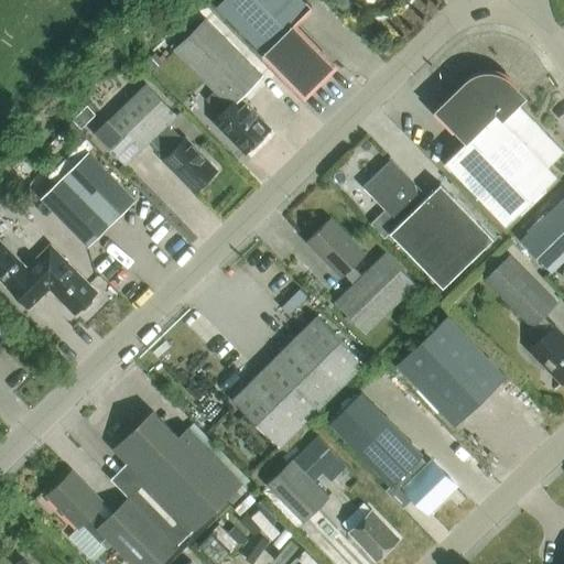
[(304,96),(333,66),(292,25),(310,7),(303,0),(221,0),(216,6),(304,96)]
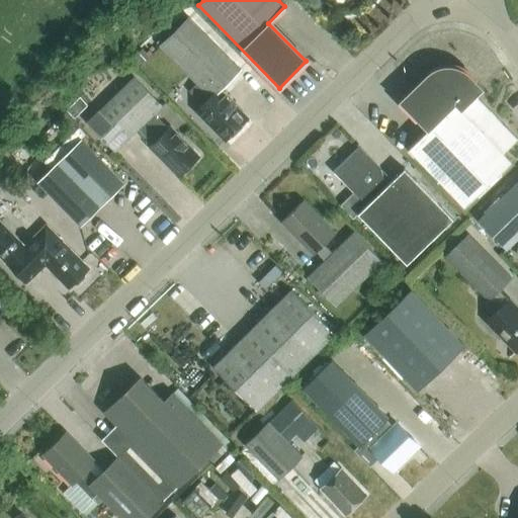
[(188,18),(159,47),(209,97),(195,111),(225,142),(247,118),(225,95),(225,96),(220,90),(240,71),(188,18)]
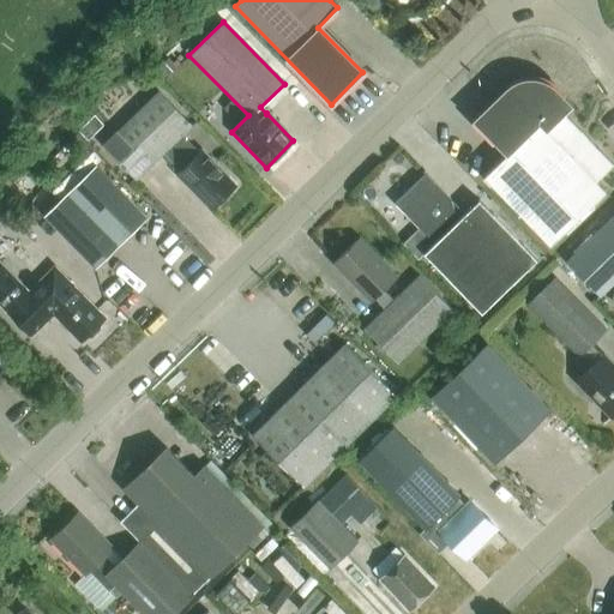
[(160,66),(168,74),(176,67),(168,59),(160,66)]
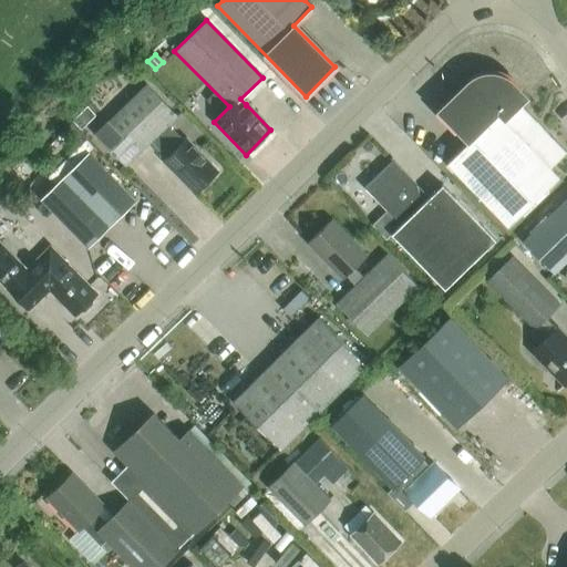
[(508,227),(559,178),(550,168),(566,153),(519,105),(531,95),(523,88),(514,76),(507,71),(501,69),(493,68),(484,68),(475,71),(436,110),(468,143),(446,164),(508,227)]
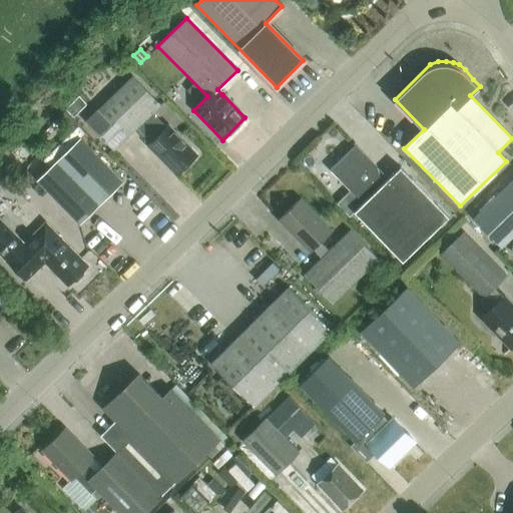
[(132,77),(118,90),(86,121),(114,150),(134,130),(148,145),(147,145),(176,174),(196,155),(168,126),(165,128),(151,113),(160,105),(132,77)]
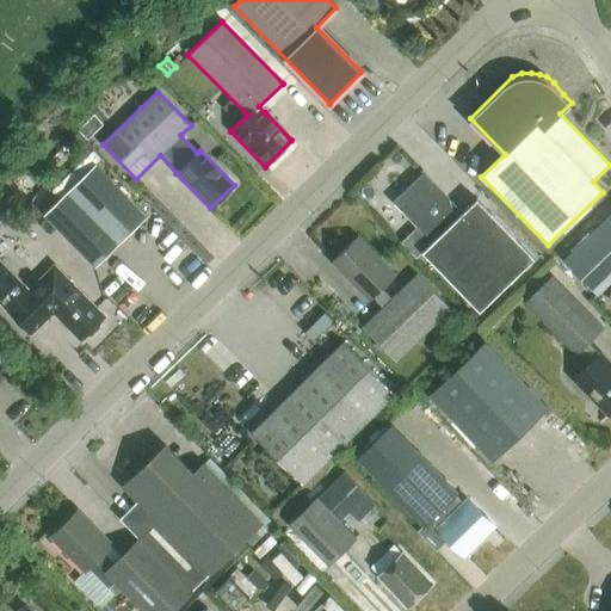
[(146,216),(96,165),(44,216),(94,267),(146,216)]
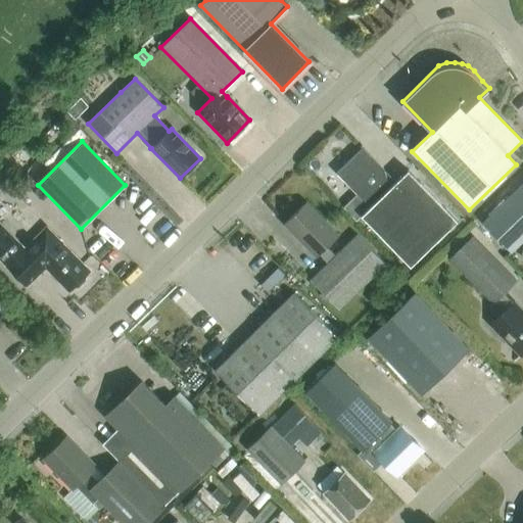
[(370,207),(361,217),(411,267),(457,221),(408,171),(396,182),(361,146),(360,147),(362,148),(336,174),(370,207)]
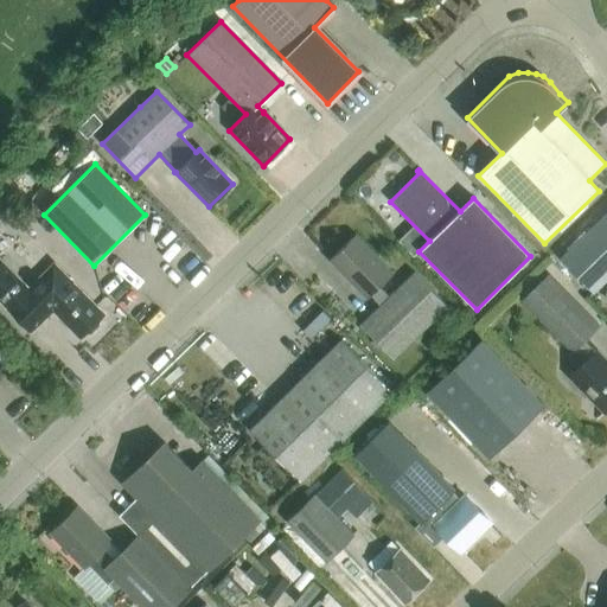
[(593,293),(606,279),(606,212),(560,259),(593,293)]
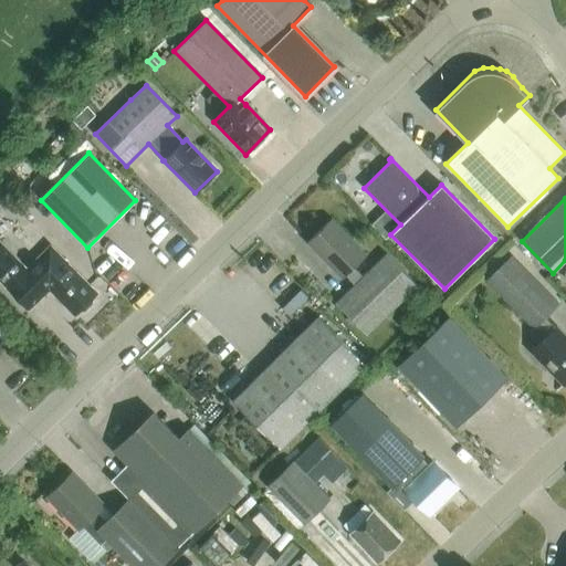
[(366,335),(417,285),(386,254),(363,276),(353,268),(366,255),(331,219),(307,243),(342,279),(345,275),(354,285),(335,303),(366,335)]
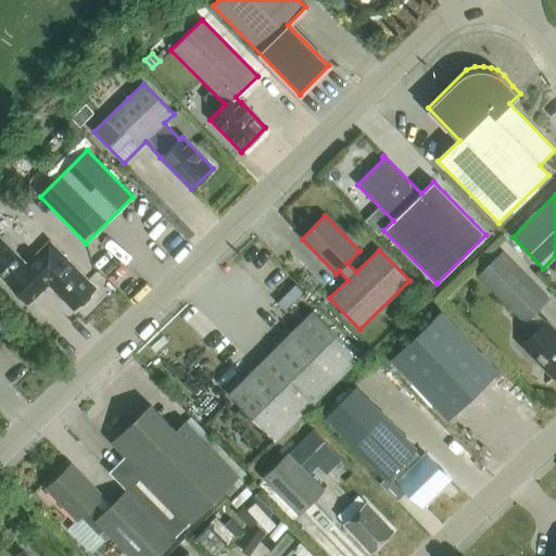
[(50,242),(23,269),(45,292),(51,287),(74,310),(78,305),(83,305),(90,298),(90,293),(95,289),(50,242)]
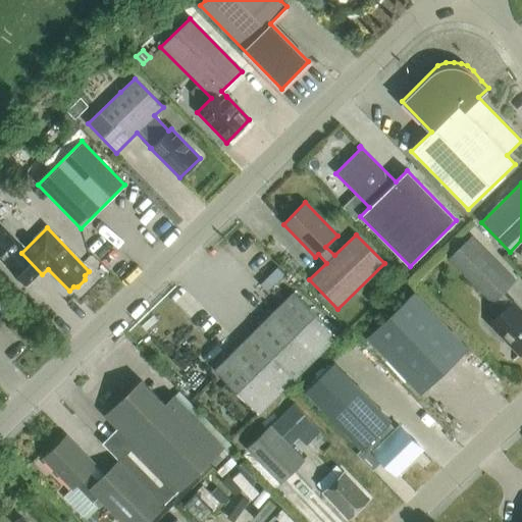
[(519,355),(521,352),(521,311),(513,302),(511,304),(501,294),(515,280),(472,237),(449,259),(490,303),(487,306),(487,309),(497,318),(489,324),(519,355)]
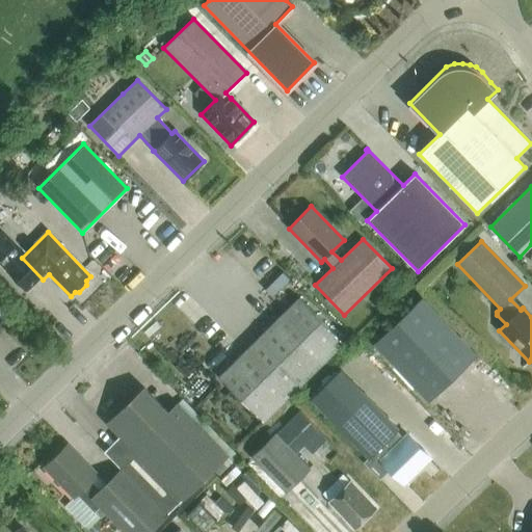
[(263,422),(343,343),(299,298),(219,377),(263,422)]
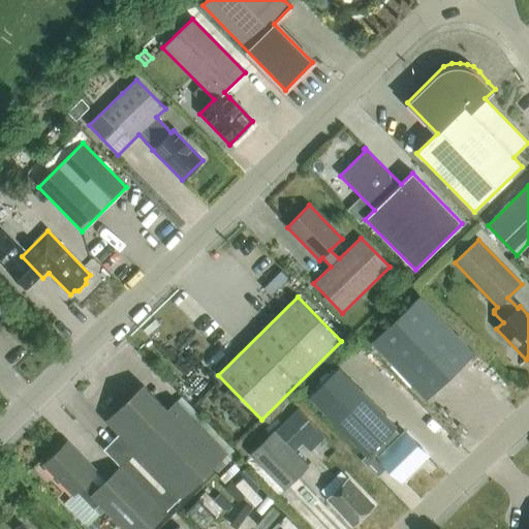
[(426,399),(473,353),(419,297),(371,342),(426,399)]
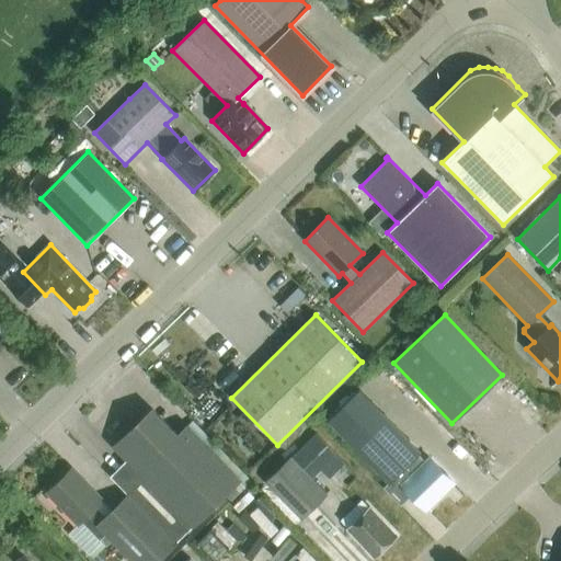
[(358,390),(328,421),(389,483),(382,490),(395,501),(405,490),(425,510),(453,482),(430,459),(425,462),(418,455),(420,453),(358,390)]
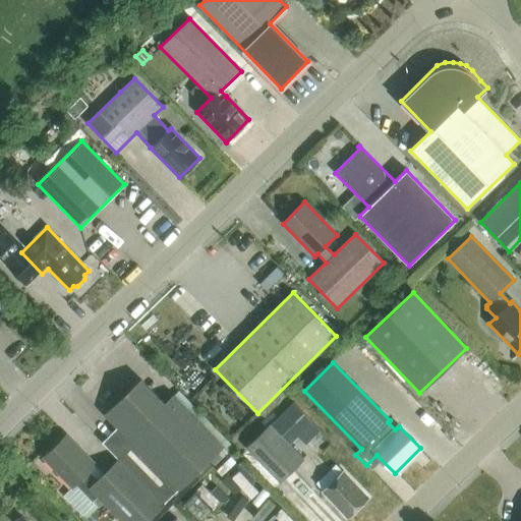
[(118,427),(180,487),(223,446),(174,396),(165,405),(141,380),(106,415),(118,427)]
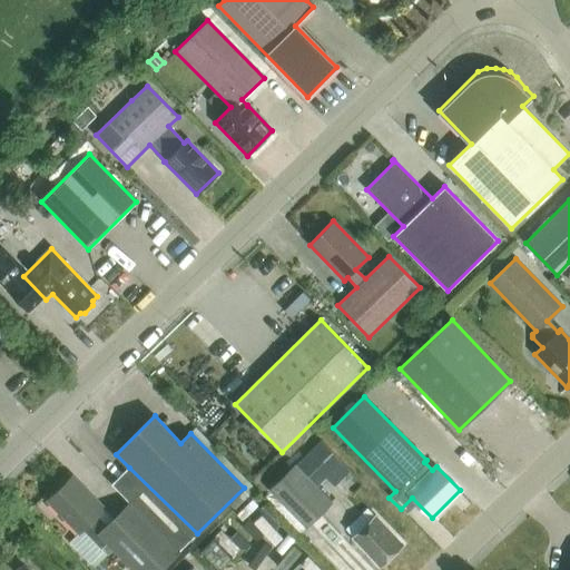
[(351,471),(340,460),(321,441),(295,465),(294,464),(268,490),(306,528),(332,503),(314,484),(324,474),(335,487),(351,471)]
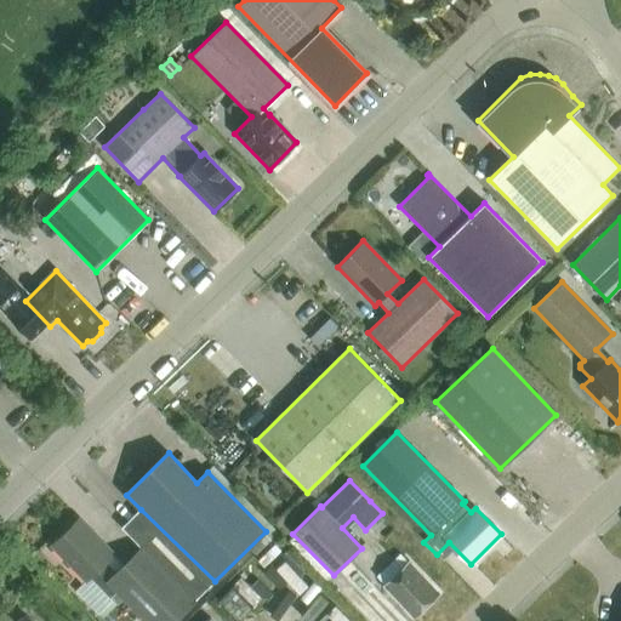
[(195,600),(215,581),(141,510),(121,528),(142,548),(195,600)]
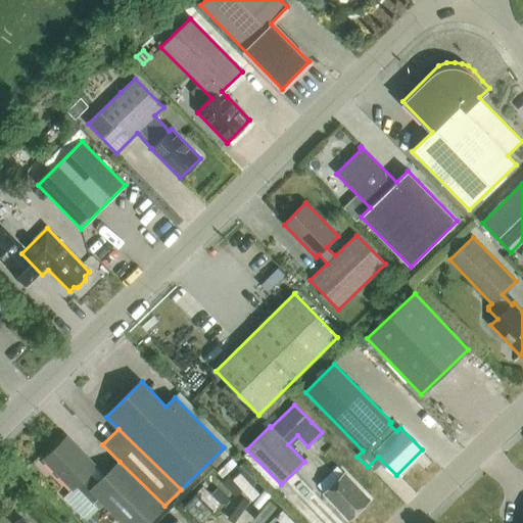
[(146,522),(164,506),(120,462),(104,477),(65,438),(44,459),(74,488),(76,486),(92,504),(93,503),(99,509),(104,504),(123,522),(146,522)]
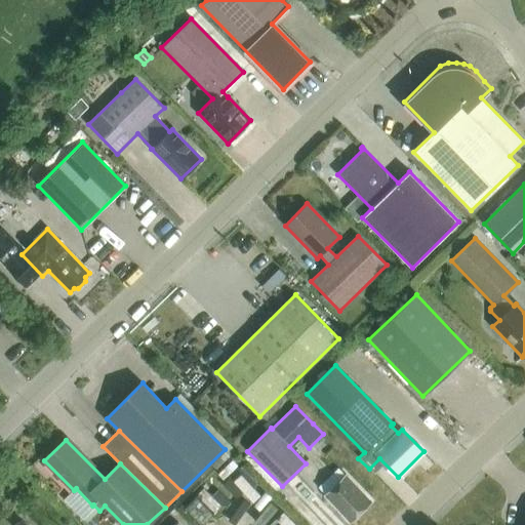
[(248,465),(216,483),(227,501),(258,483),(248,465)]
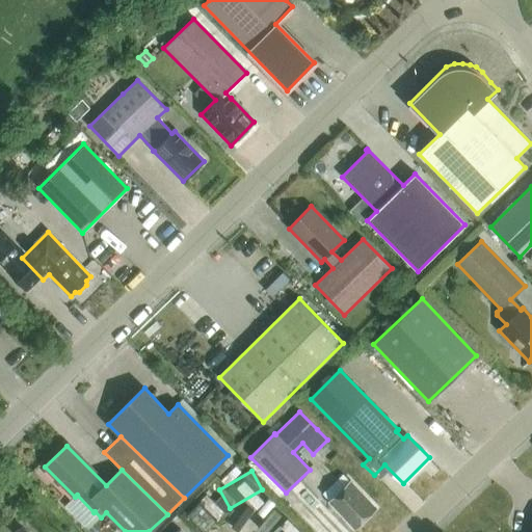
[(354,529),(375,508),(350,482),(329,502),(354,529)]
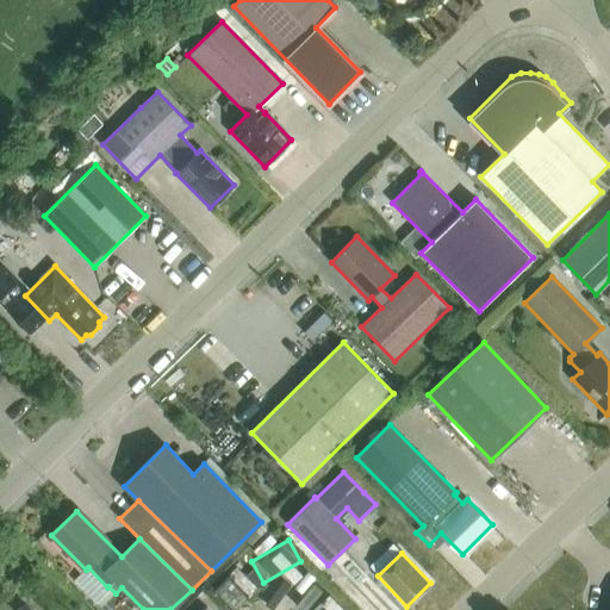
[(305,568),(284,590),(304,609),(325,590),(305,568)]
